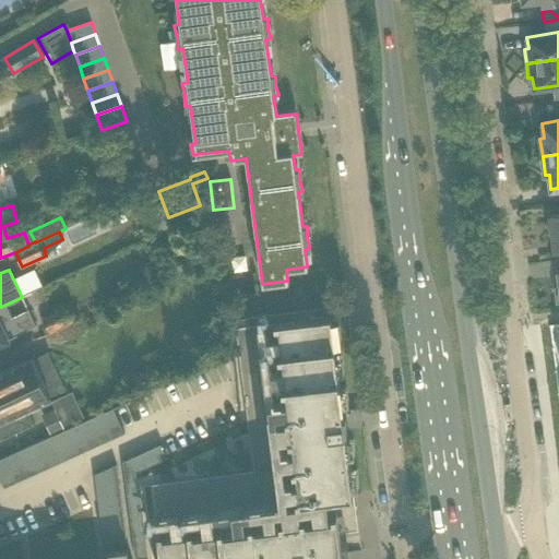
[(28,311),(12,319),(6,305),(0,307),(0,343),(7,341),(7,340),(35,326),(28,311)]
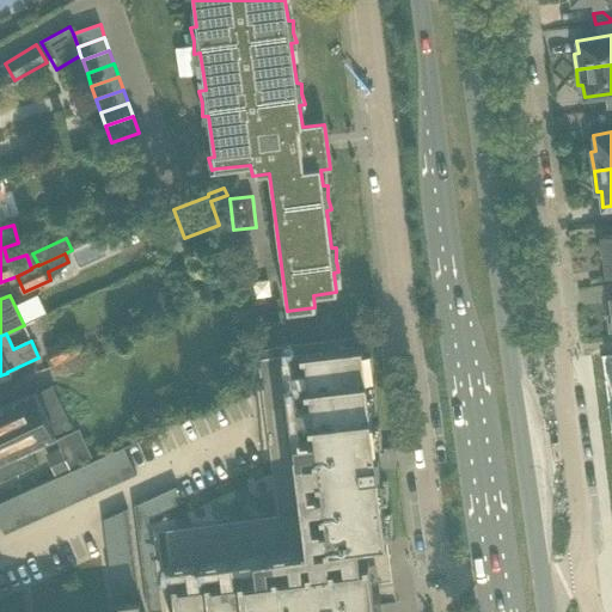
[(75,336),(47,348),(55,366),(61,363),(61,362),(83,353),(75,336)]
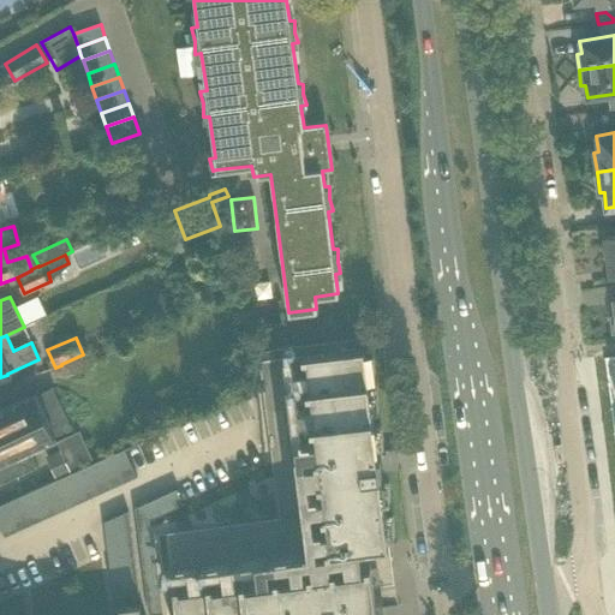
[(393,578),(380,472),(387,471),(386,461),(384,453),(377,454),(363,348),(258,362),(279,519),(166,535),(175,614),(377,614),(372,580),(393,578)]
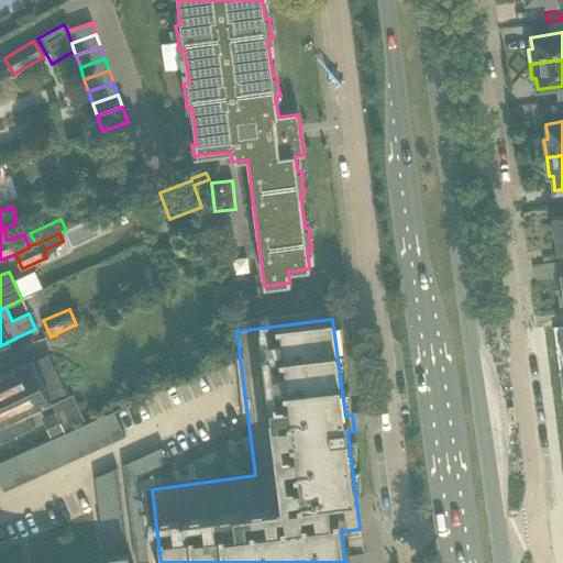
[(81,337),(76,324),(56,333),(56,334),(62,345),(81,337)]
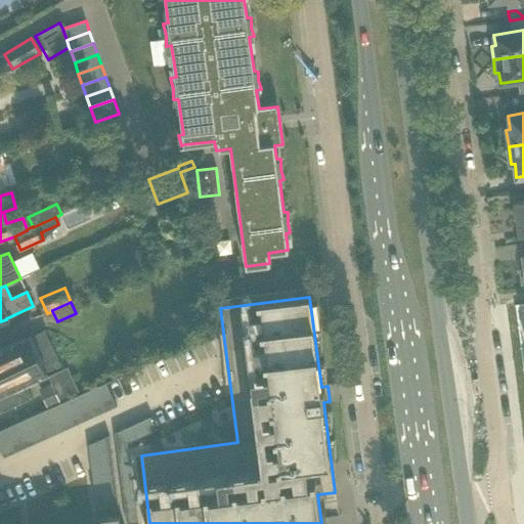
[(523,303),(515,305),(523,377),(523,303)]
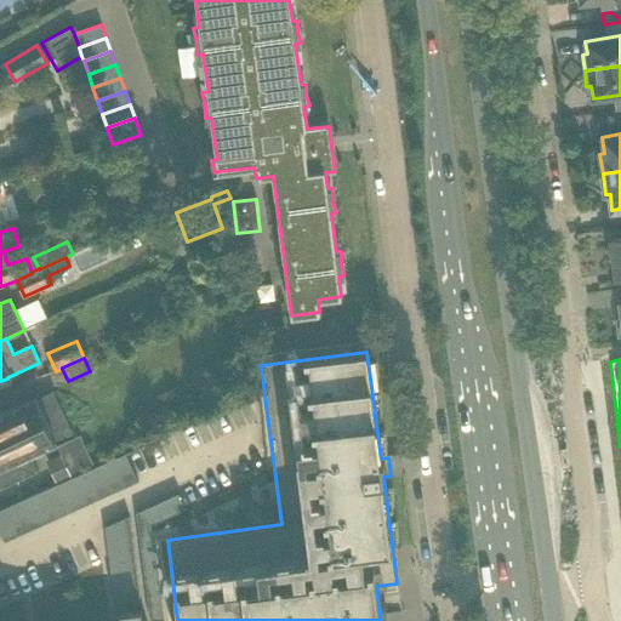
[(29,454),(56,442),(55,439),(73,432),(55,391),(36,399),(35,397),(0,412),(0,488),(38,471),(29,454)]
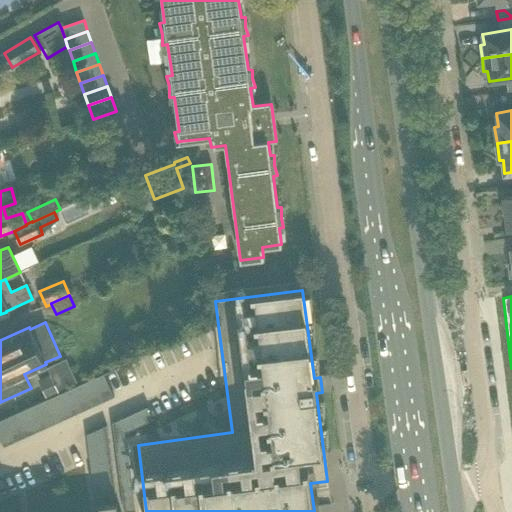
[(48,367),(59,391),(77,382),(66,359),(48,367)]
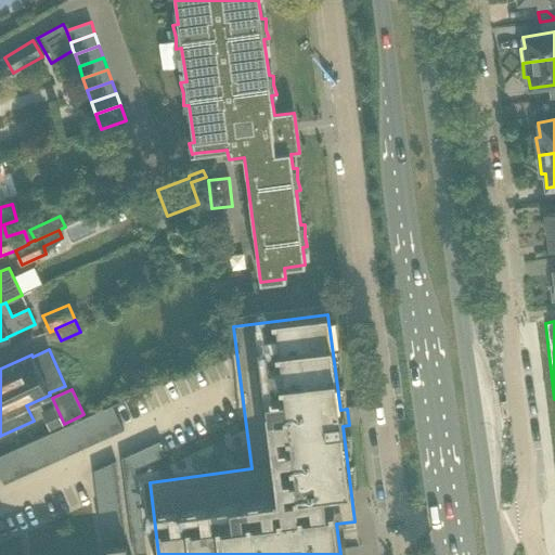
[(124,430),(112,404),(111,405),(100,410),(112,436),(124,430)]
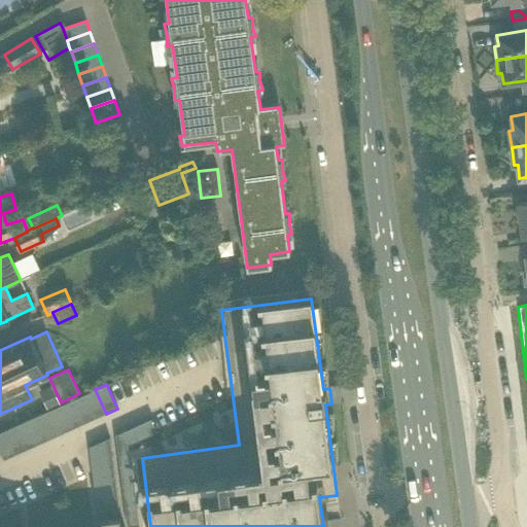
[(53,385),(39,391),(48,411),(61,405),(53,385)]
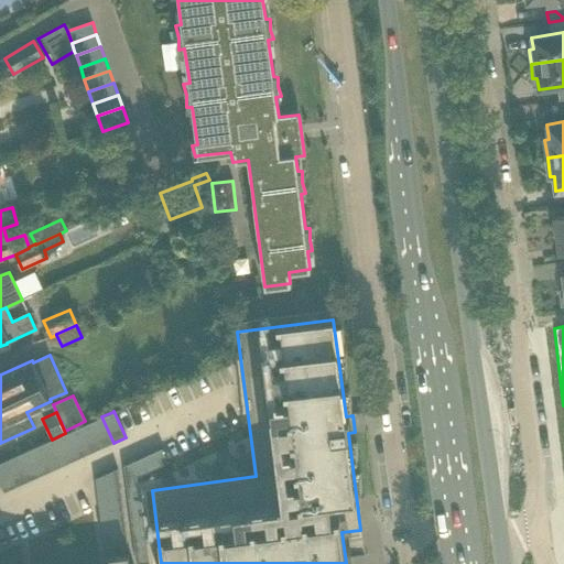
[(114,443),(101,416),(94,421),(89,422),(101,448),(114,443)]
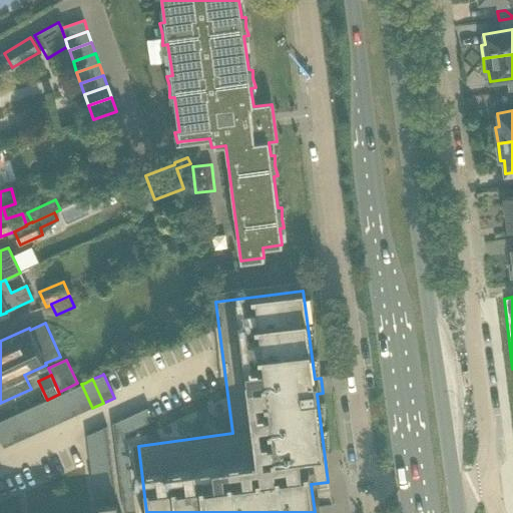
[(92,408),(81,384),(75,387),(70,389),(81,413),(92,408)]
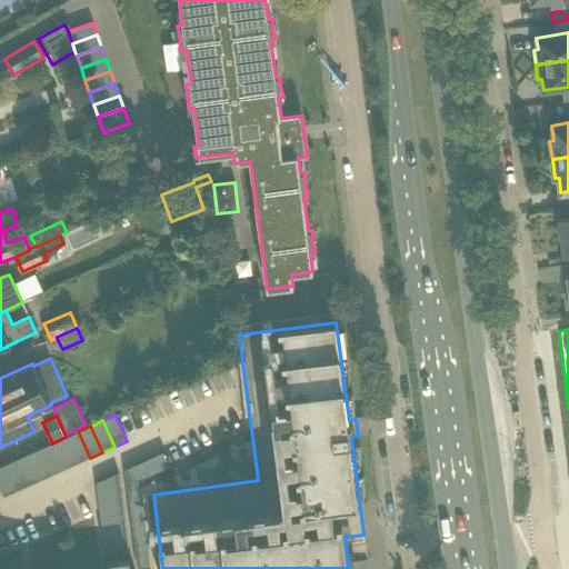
[(90,458),(78,431),(71,435),(67,437),(78,463),(90,458)]
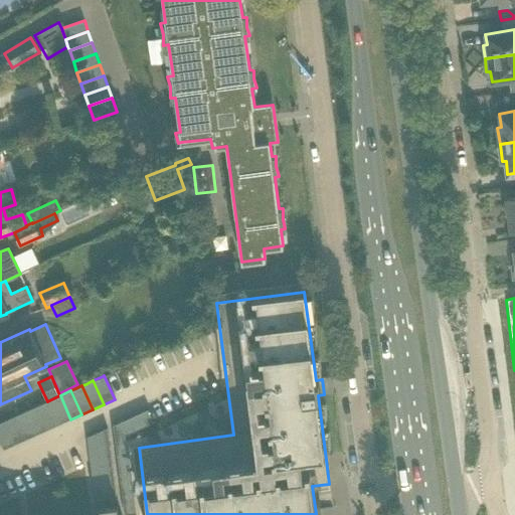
[(70,419),(60,395),(53,398),(49,400),(59,423),(70,419)]
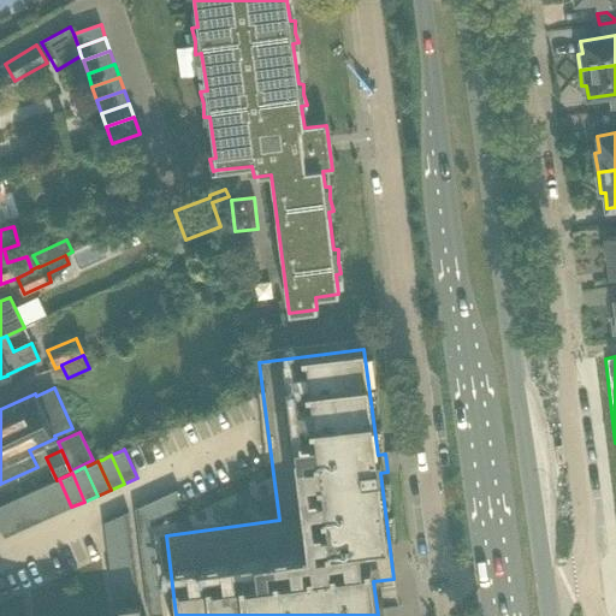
[(71,507),(59,479),(52,483),(46,485),(58,513),(71,507)]
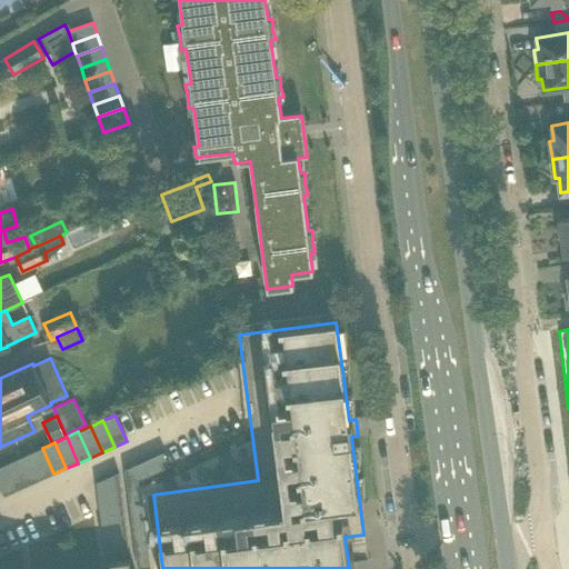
[(53,473),(42,448),(35,451),(30,453),(41,479),(53,473)]
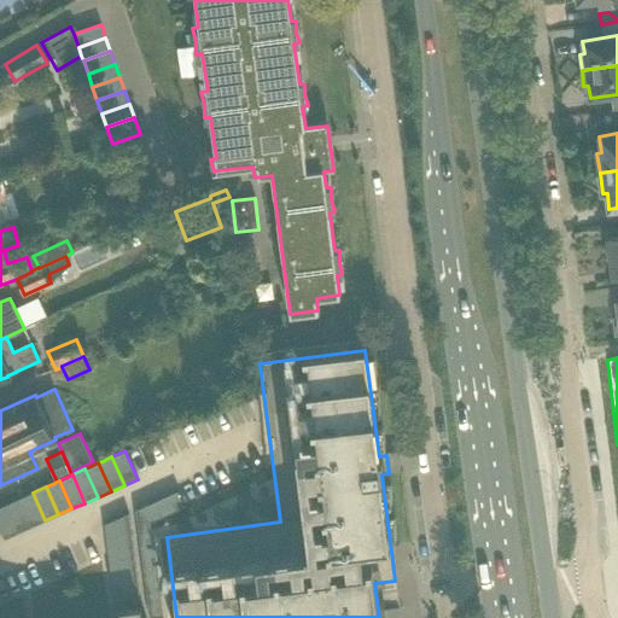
[(150,617),(163,617),(151,523),(185,507),(178,491),(135,511),(150,617)]
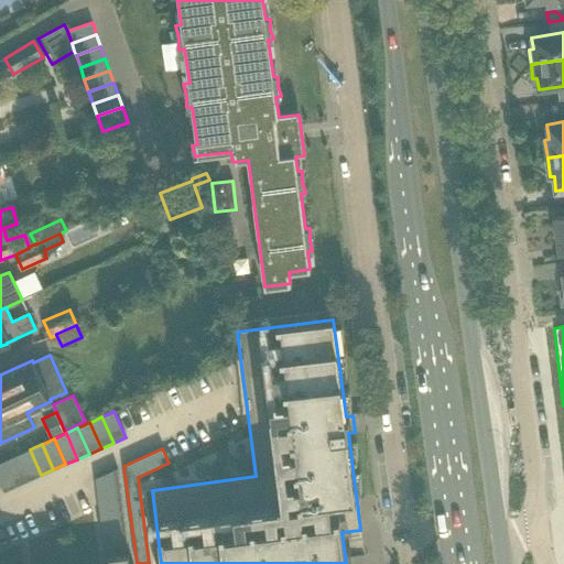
[(41,475),(30,449),(22,453),(18,455),(29,480),(41,475)]
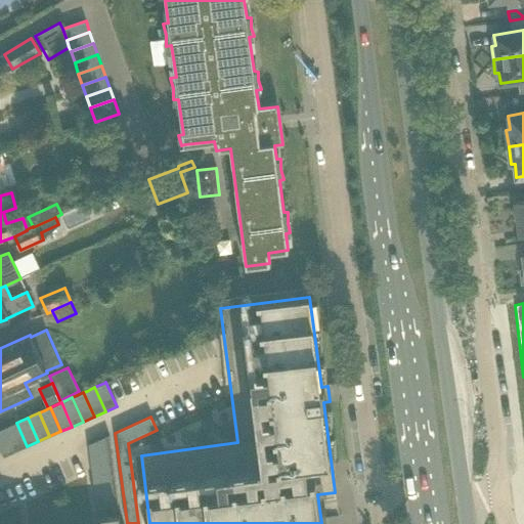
[(27,446),(16,423),(10,426),(5,428),(15,451),(27,446)]
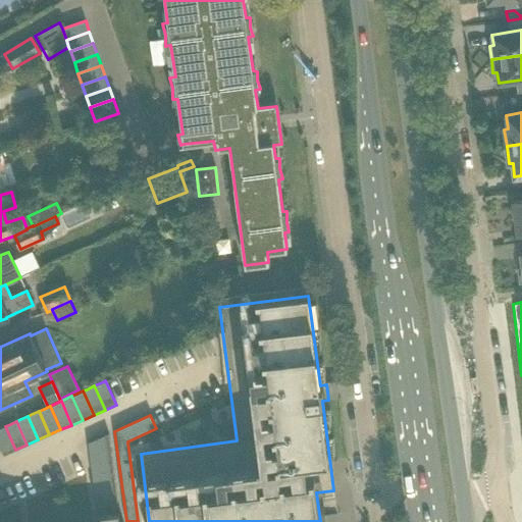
[(15,450),(5,426),(0,428),(0,445),(0,446),(0,445),(0,450),(1,450),(4,455),(15,450)]
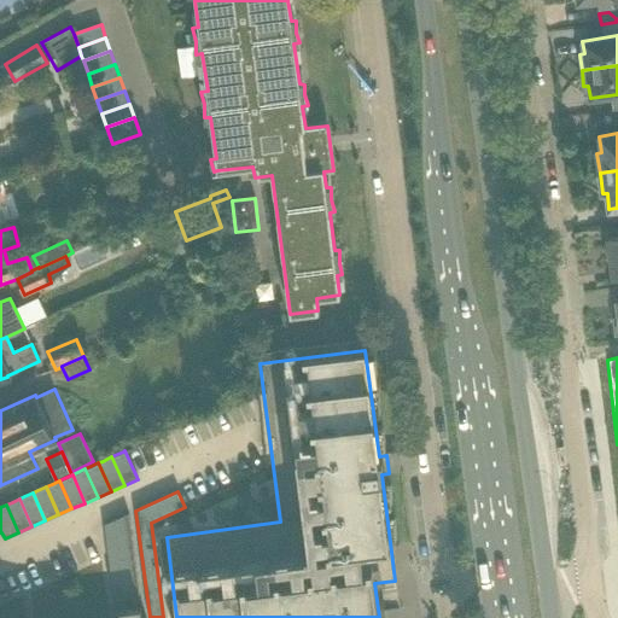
[(128,608),(141,607),(129,514),(104,525),(116,611),(120,610),(128,608)]
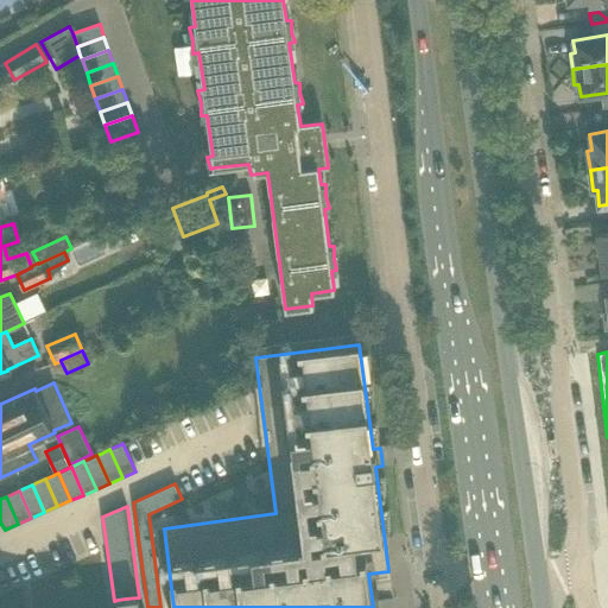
[(139,607),(139,597),(126,599),(118,600),(119,607),(139,607)]
